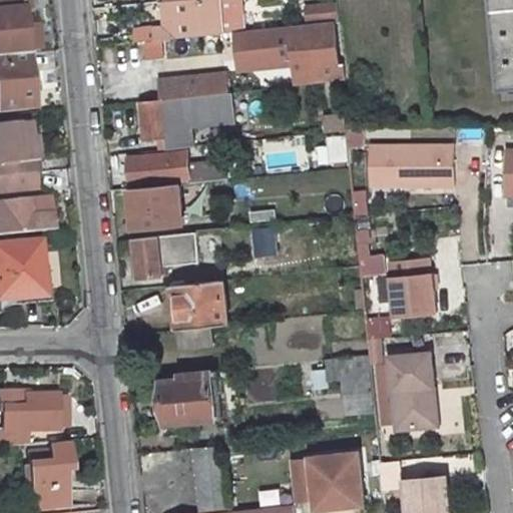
[(22,0),(0,0),(0,55),(28,53),(27,48),(25,27),(22,0)]
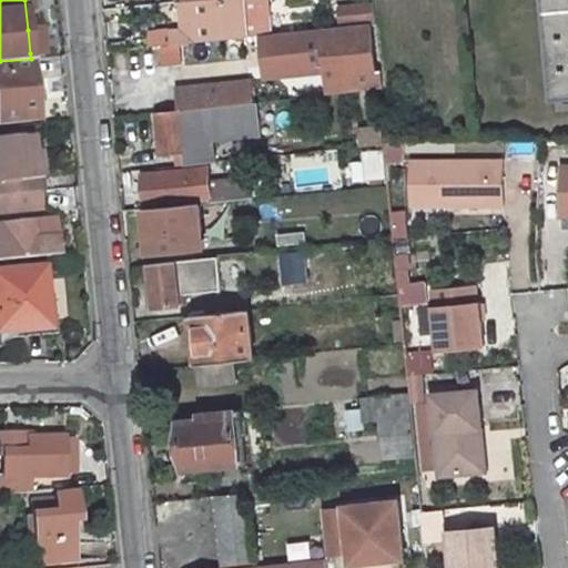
[(260,34),(255,0),(189,0),(182,1),(185,30),(148,33),(149,46),(171,43),(260,34)]
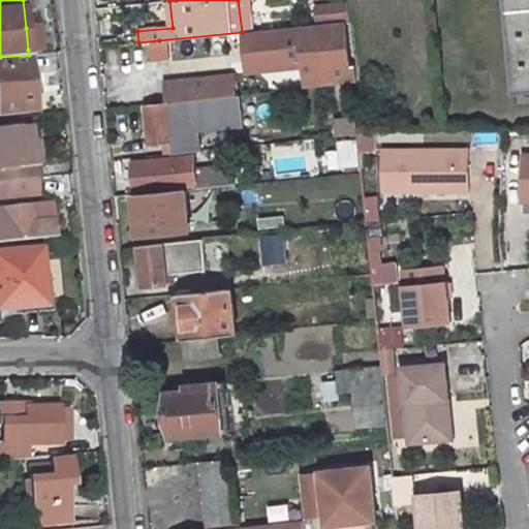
[(528,0),(511,0),(521,90),(528,89),(528,0)]
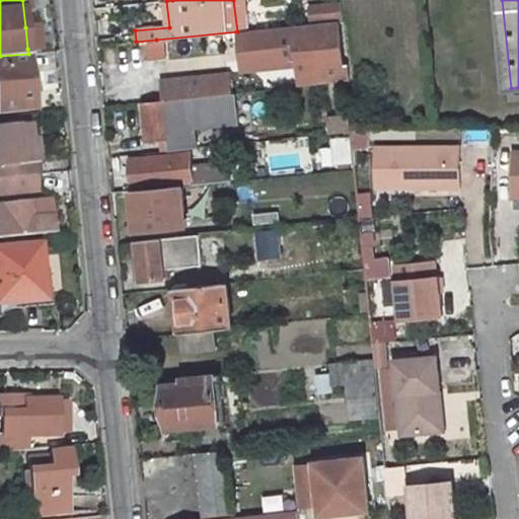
[(327,82),(347,80),(345,65),(341,65),(336,20),(270,27),(273,57),(324,52),(327,82)]
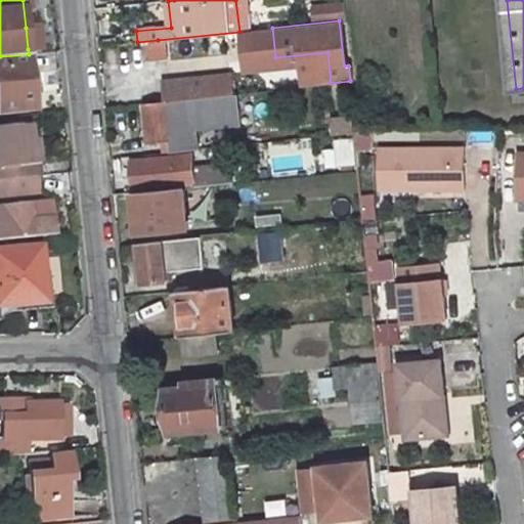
[(26,28),(28,49),(41,49),(38,27),(26,28)]
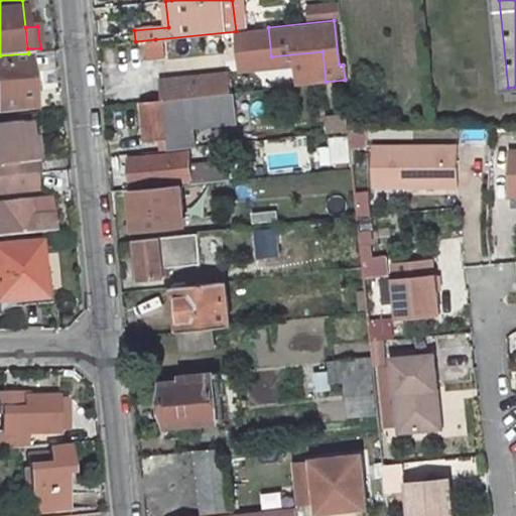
[(28,53),(0,55),(0,110),(36,108),(30,53),(28,53)]
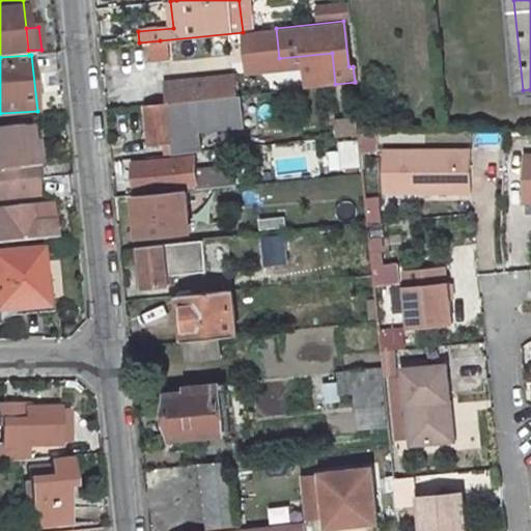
[(205,77),(207,98),(233,94),(231,74),(205,77)]
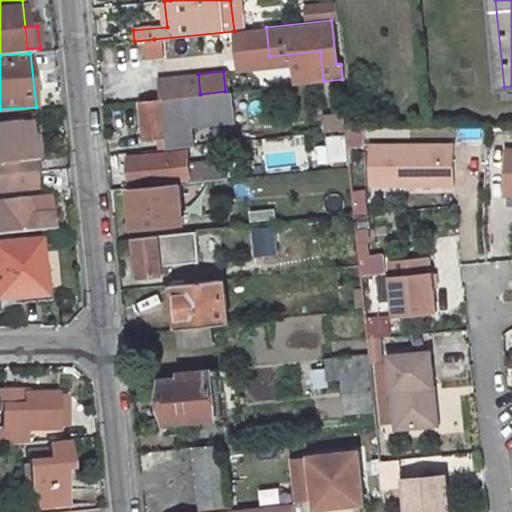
[(160,98),(140,100),(144,137),(164,135),(190,133),(189,124),(233,120),(230,91),(225,91),(200,94),(198,74),(158,78),(160,98)]
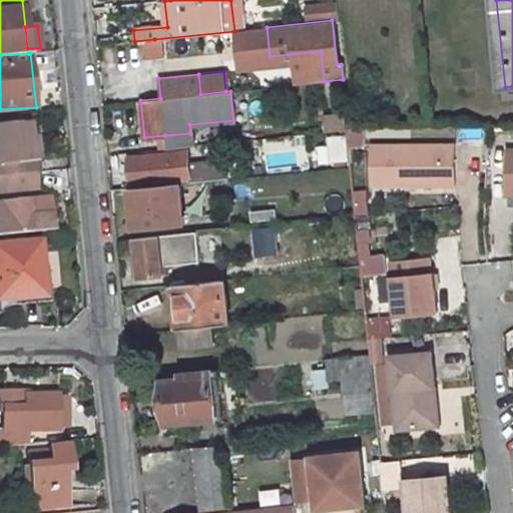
[(344,113),(324,115),(326,131),(346,130),(344,113)]
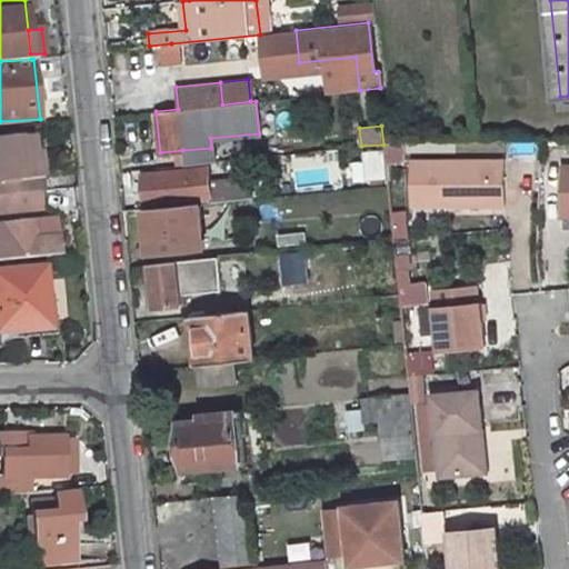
[(0,193),(10,192),(38,190),(41,189),(38,153),(32,153),(31,137),(0,140),(0,193)]
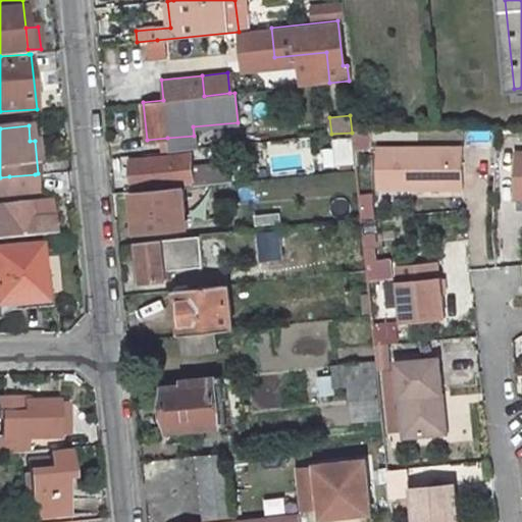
[(194,136),(167,138),(168,151),(196,149),(194,136)]
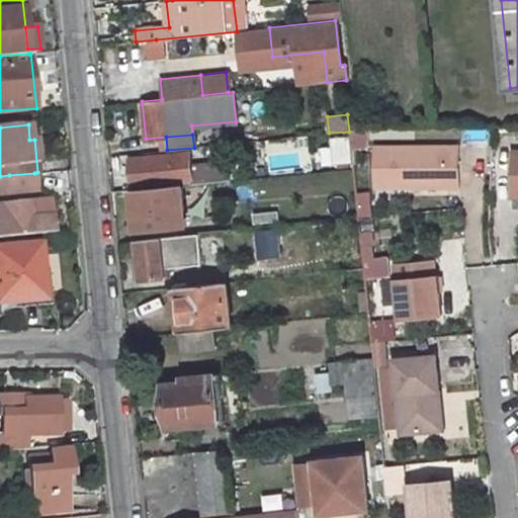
[(331,139),(335,164),(352,161),(349,138),(331,139)]
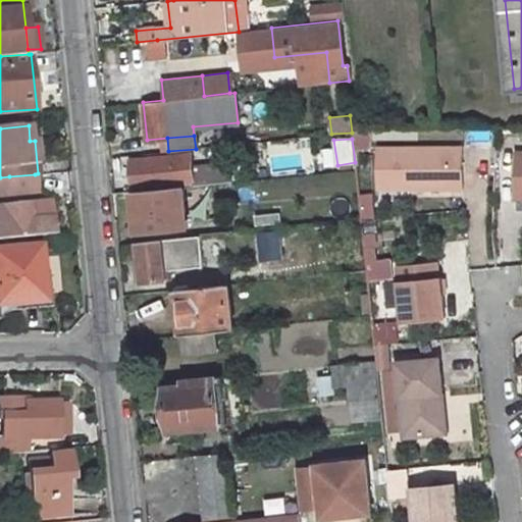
[(463,148),(377,148),(377,190),(452,189),(452,165),(463,164),(463,148)]
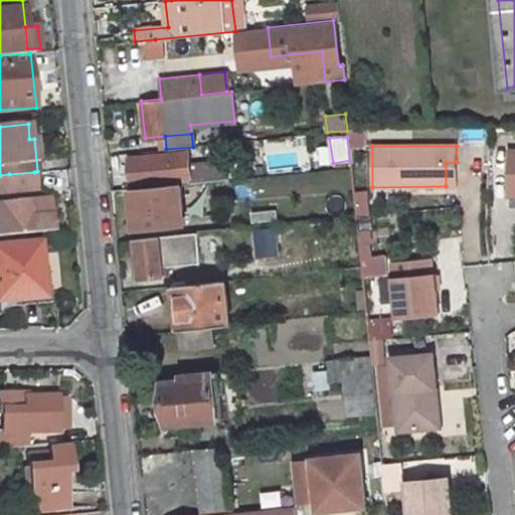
[(137,157),(140,184),(192,179),(189,153),(137,157)]
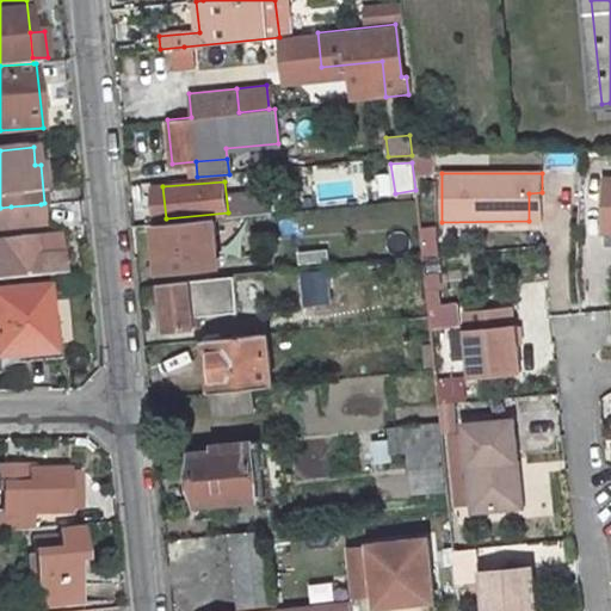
[(152,189),(154,210),(156,221),(166,218),(162,186),(152,189)]
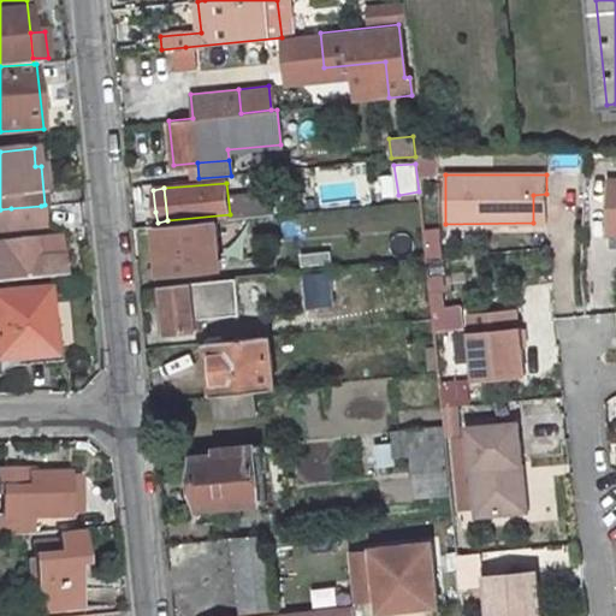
[(546,194),(533,195),(533,223),(546,223),(546,194)]
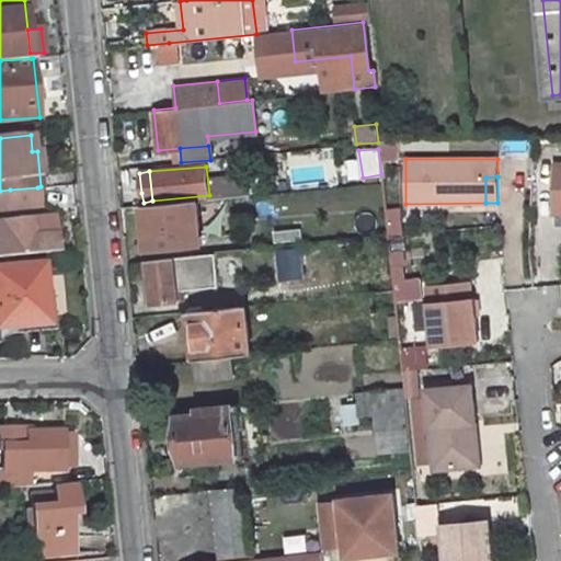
[(38,201),(37,187),(10,190),(11,204),(38,201)]
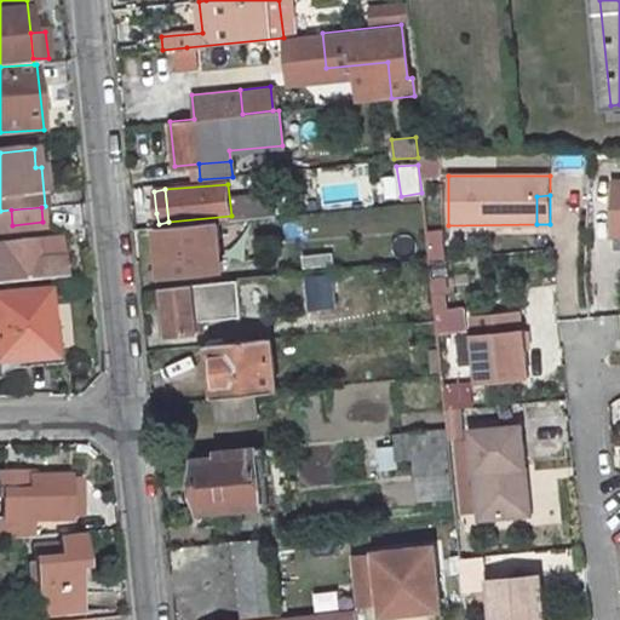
[(11,210),(0,211),(0,227),(12,225),(11,210)]
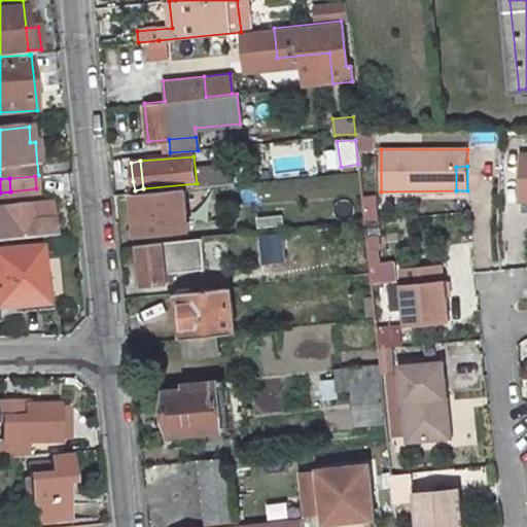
[(135,195),(135,190),(133,181),(112,183),(113,197),(135,195)]
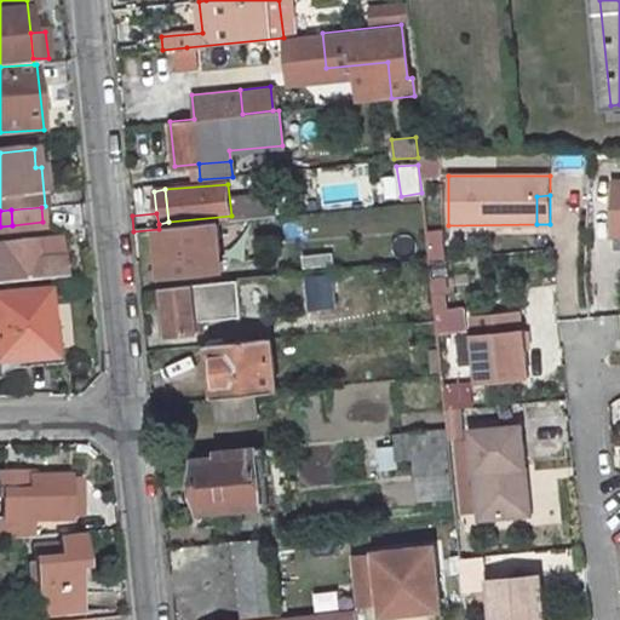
[(256,218),(210,223),(211,235),(258,230),(256,218)]
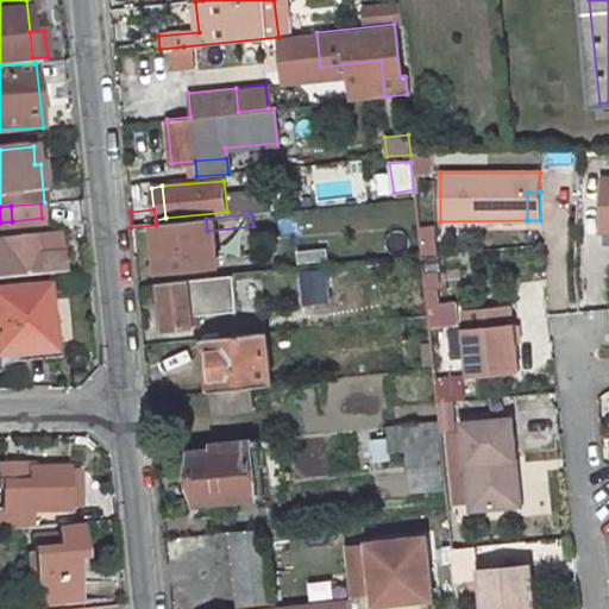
[(212,265),(207,231),(206,219),(156,225),(161,270),(212,265)]
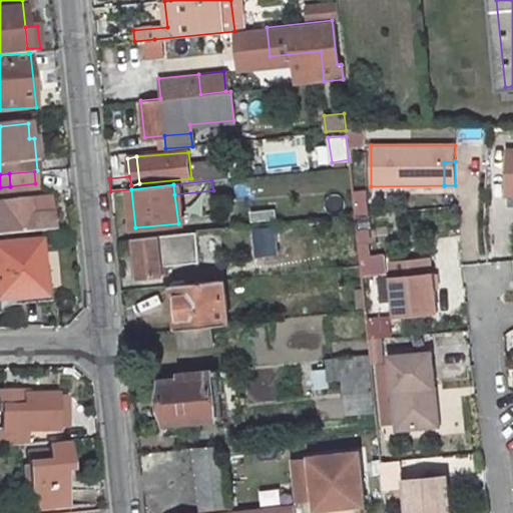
[(366,190),(351,190),(352,225),(366,225),(366,190)]
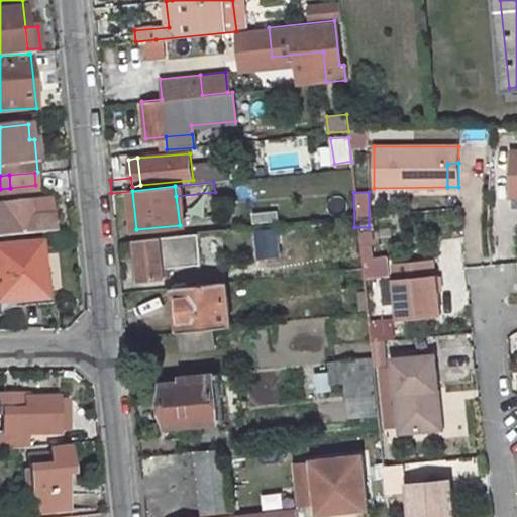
[(0,237),(54,231),(50,199),(29,201),(29,203),(7,205),(0,206),(0,237)]
